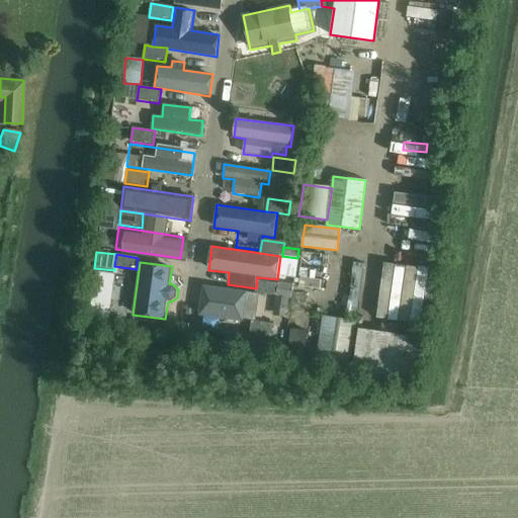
[(94,272),(92,285),(111,288),(113,275),(94,272)]
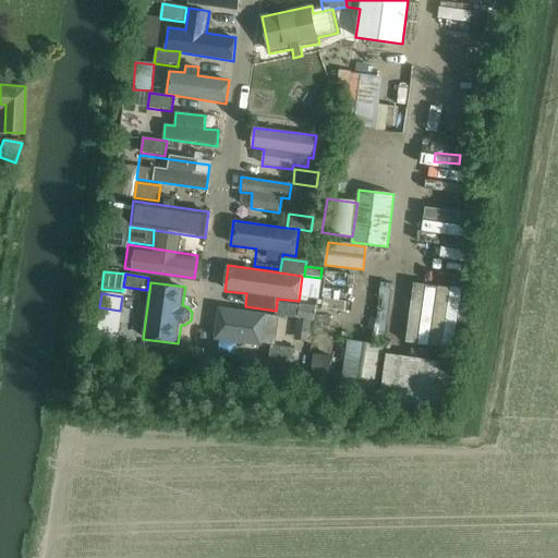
[(275,315),(298,318),(313,322),(316,308),(300,305),(277,302),(276,311),(275,315)]
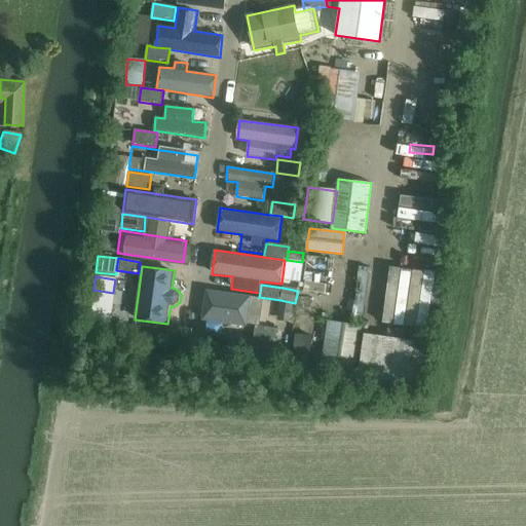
[(263,298),(207,290),(201,321),(248,327),(249,323),(260,324),(263,298)]
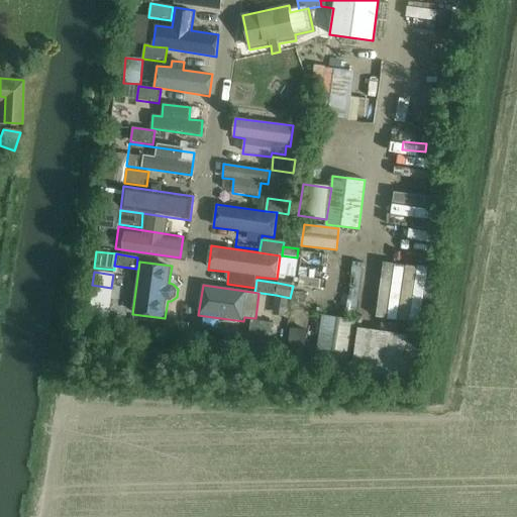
[(323,315),(315,367),(347,372),(355,320),(323,315)]
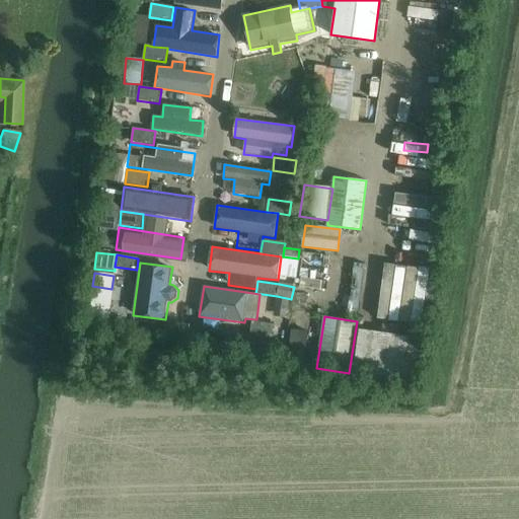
[(252,321),(250,335),(272,337),(274,324),(252,321)]
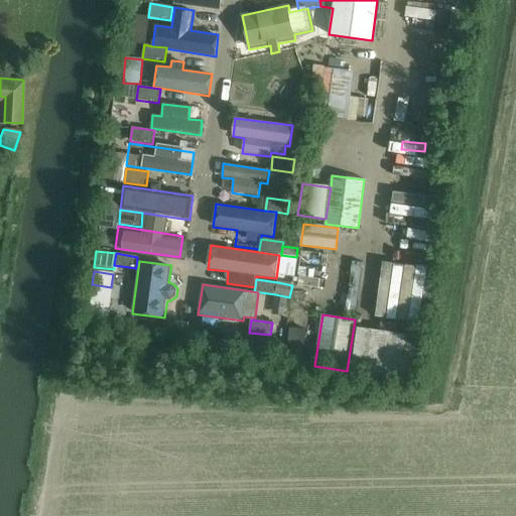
[(418,336),(358,327),(353,372),(412,380),(418,336)]
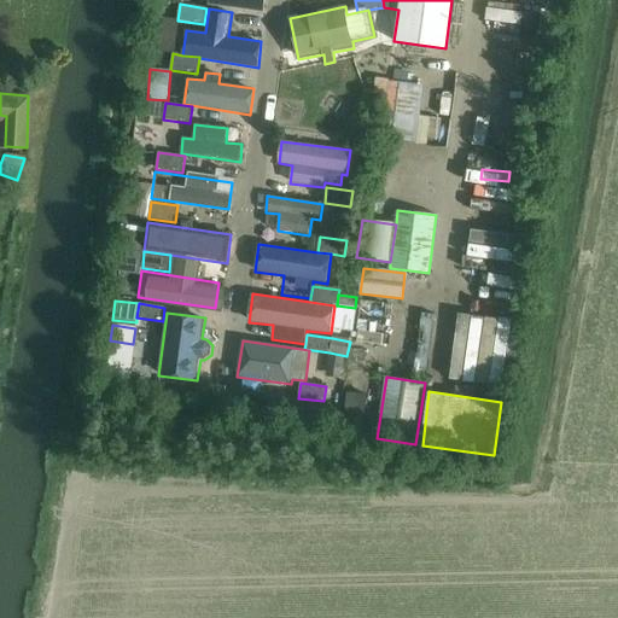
[(365,425),(368,395),(348,392),(345,424),(365,425)]
